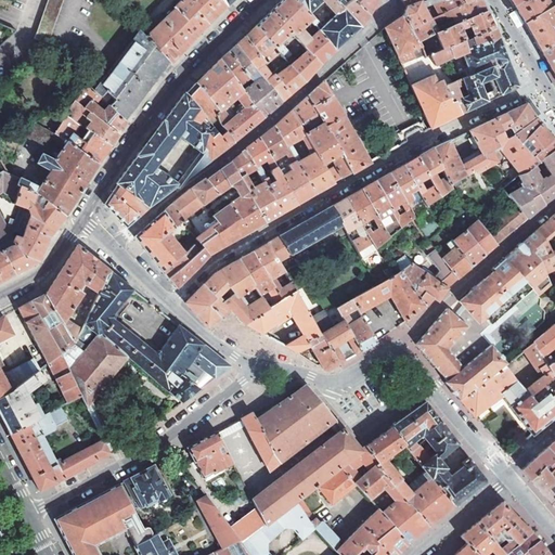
[(61,0),(47,0),(34,39),(47,44),(61,0)]
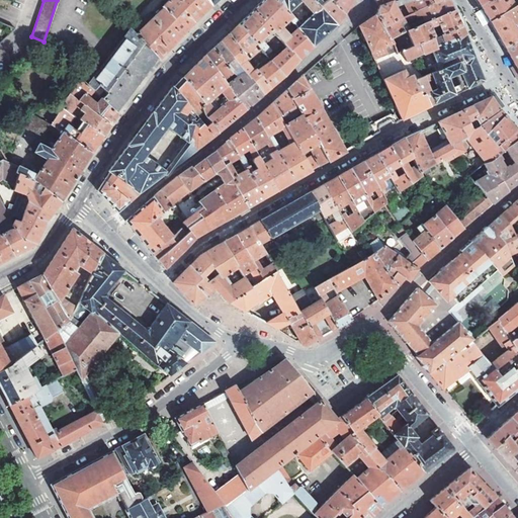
[(156,56),(158,59),(193,21),(211,6),(205,0),(168,0),(161,7),(162,8),(135,34),(156,56)]
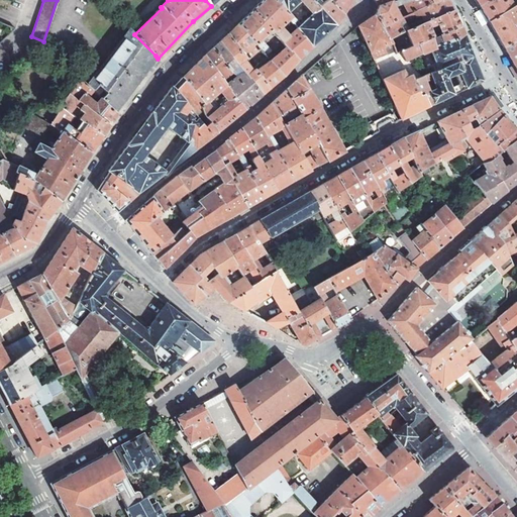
[(262,0),(249,12),(238,23),(259,47),(266,55),(269,52),(270,49),(260,37),(269,29),(280,42),(288,35),(281,26),(288,19),(291,22),(289,24),(293,31),(296,28),(293,24),(295,21),(287,12),(275,0),(262,0)]
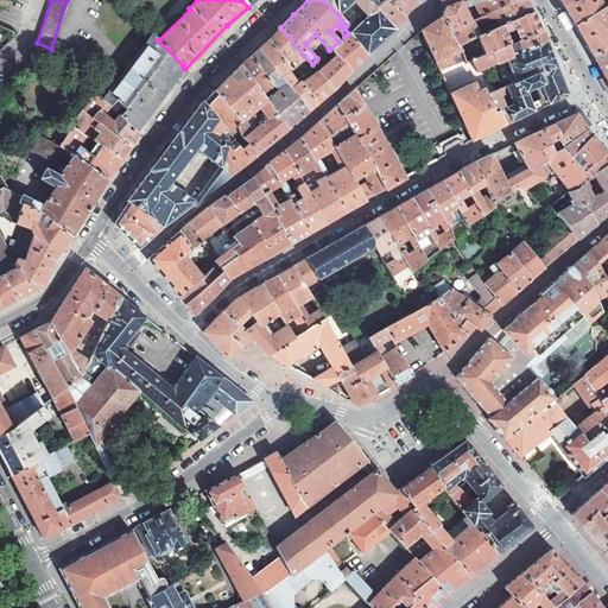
[(352,30),(347,25),(344,29),(348,33),(367,56),(369,54),(377,45),(381,44),(380,43),(393,30),(373,6),(367,0),(323,0),(337,14),(353,0),(366,16),(352,30)]
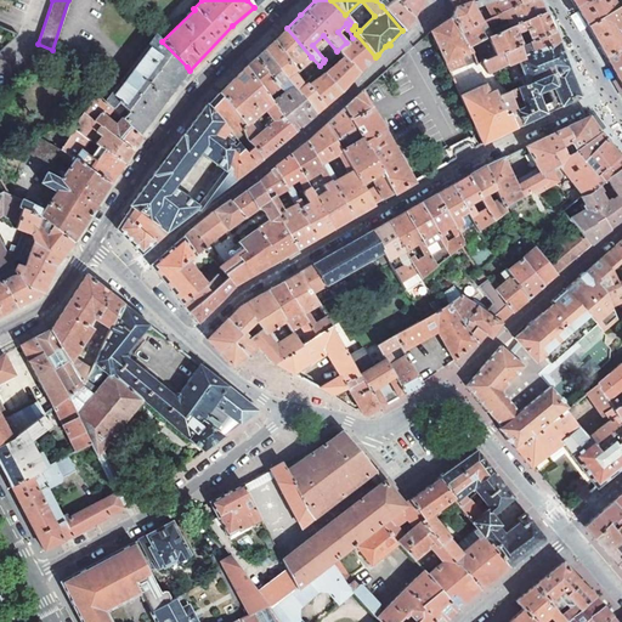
[(388,0),(382,6),(402,30),(411,21),(411,20),(412,16),(399,0),(388,0)]
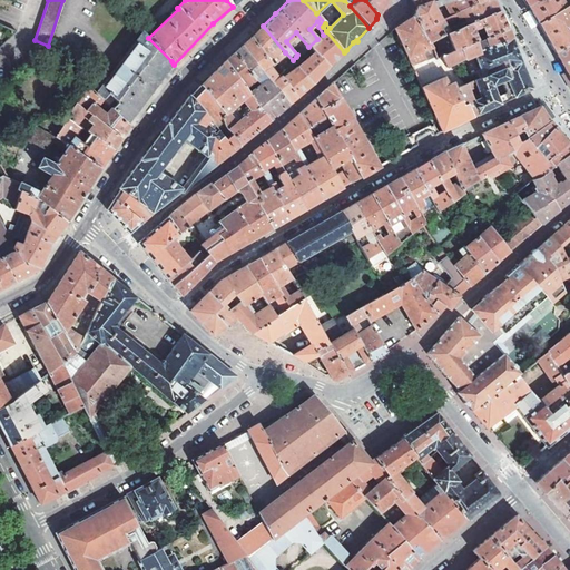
[(365,0),(377,15),(387,0),(365,0)]
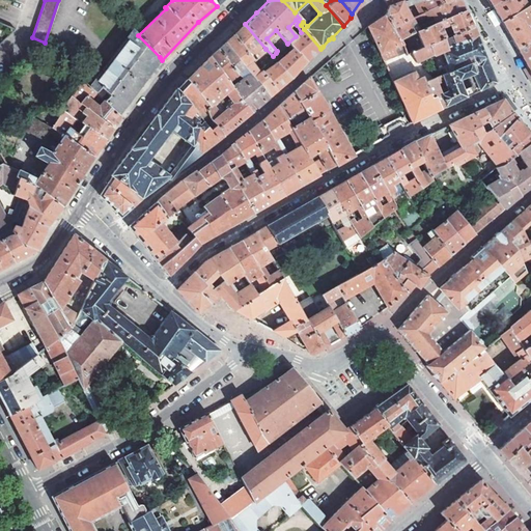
[(388,8),(385,15),(392,30),(412,20),(421,15),(451,0),(411,0),(417,11),(409,16),(400,1),(389,5),(388,8)]
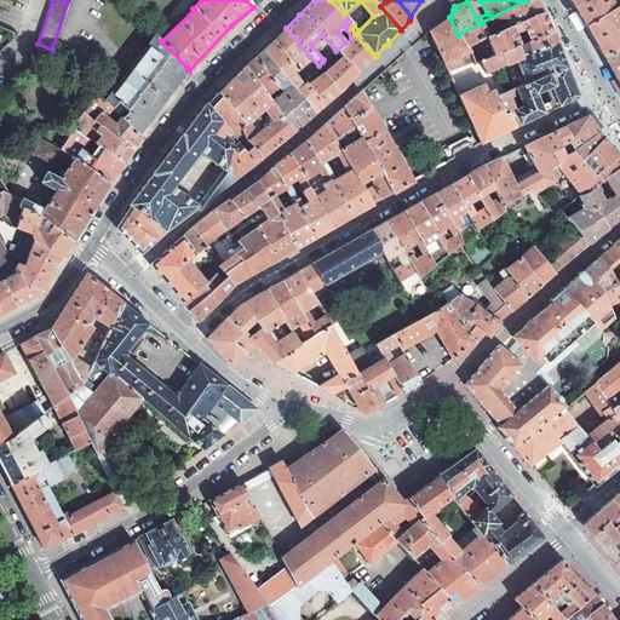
[(527,0),(492,17),(495,24),(505,19),(506,22),(499,27),(501,32),(514,26),(545,13),(540,5),(537,0),(527,0)]
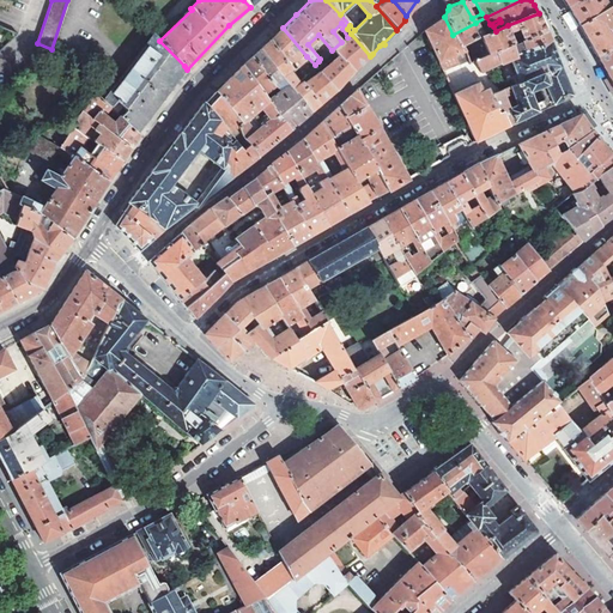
[(574,17),(580,25),(612,4),(612,0),(610,0),(606,2),(604,0),(578,0),(568,6),(569,8),(574,17)]
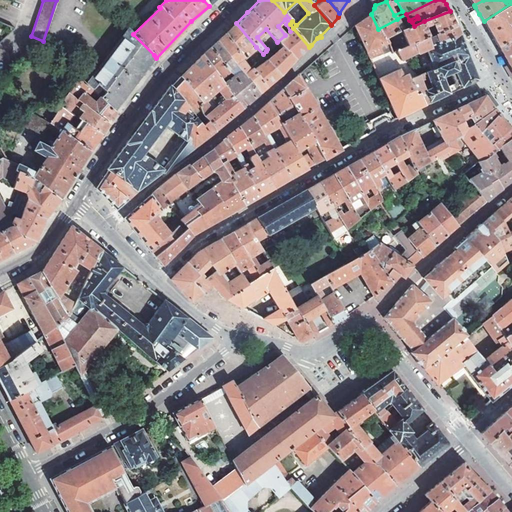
[(492,34),(495,40),(499,47),(511,38),(511,3),(484,21),(490,31),(492,34)]
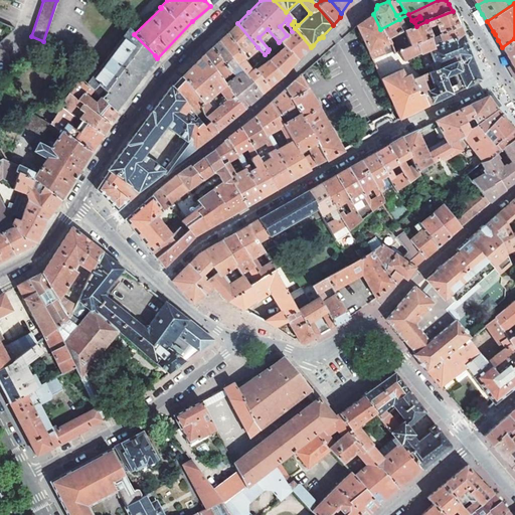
[(408,41),(391,48),(392,51),(394,54),(399,52),(415,46),(428,40),(438,36),(459,26),(456,19),(454,14),(453,11),(426,21),(416,26),(406,31),(405,31),(408,41)]
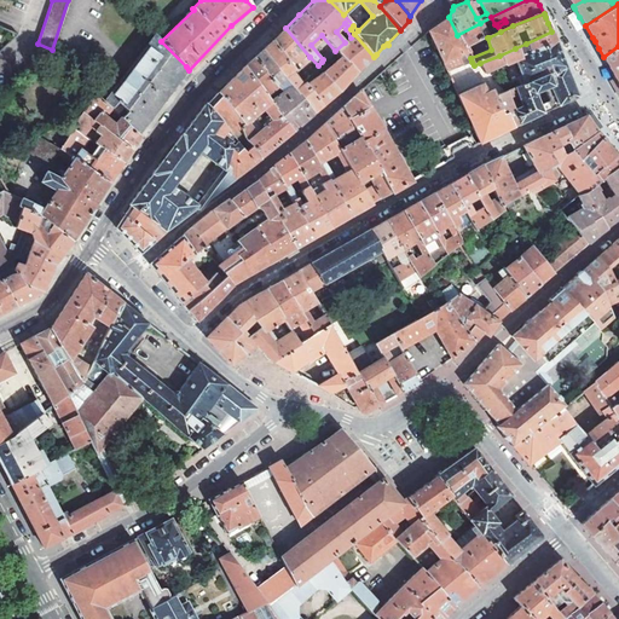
[(440,61),(445,71),(455,68),(472,62),(470,58),(468,55),(464,48),(457,35),(449,17),(445,19),(429,32),(441,59),(440,61)]
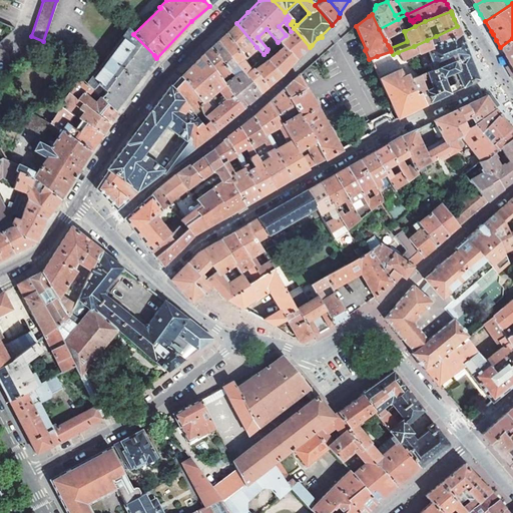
[(398,19),(379,29),(385,40),(400,33),(404,31),(405,31),(398,19)]
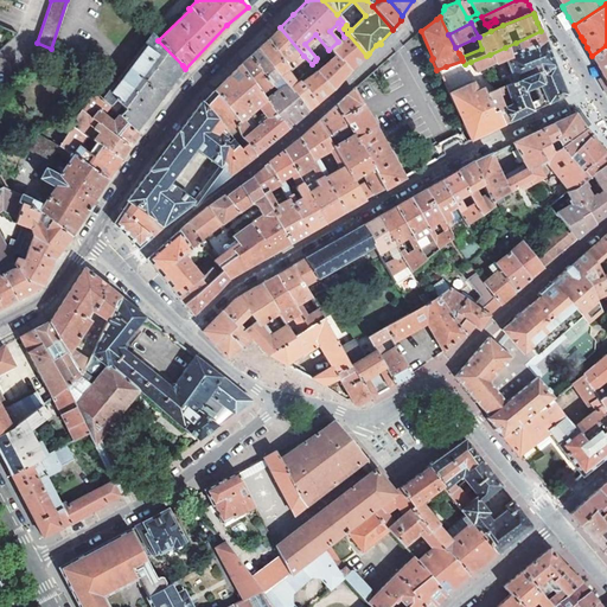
[(267,40),(288,66),(288,68),(304,56),(280,27),(276,31),(267,40)]
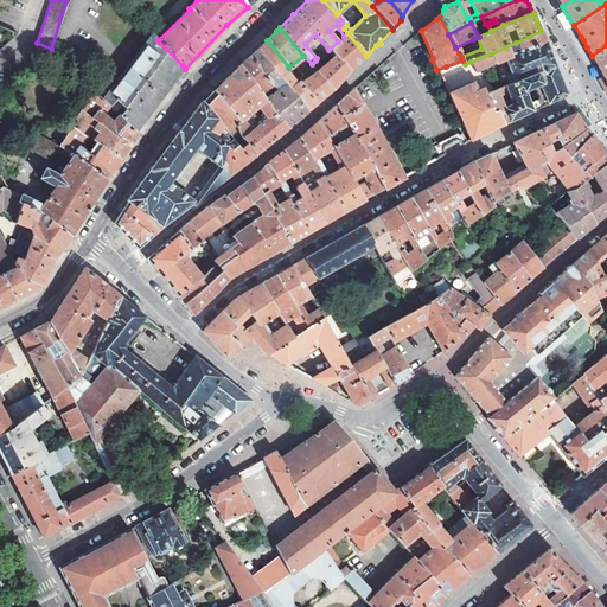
[(544,38),(541,31),(516,43),(518,48),(508,52),(510,57),(545,40),(544,38)]
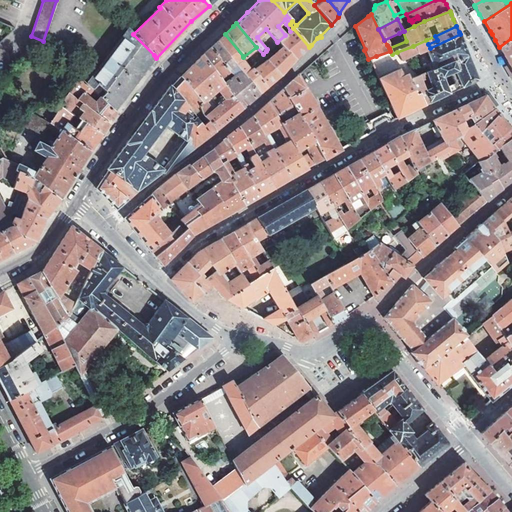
[(154,55),(133,34),(127,27),(85,84),(94,92),(100,98),(109,107),(114,110),(154,55)]
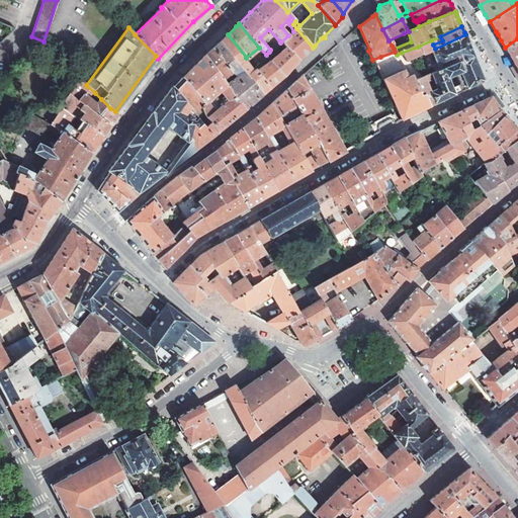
[(269,52),(266,55),(269,59),(284,76),(298,60),(313,48),(296,28),(293,31),(288,35),(280,42),(282,45),(272,55),(269,52)]
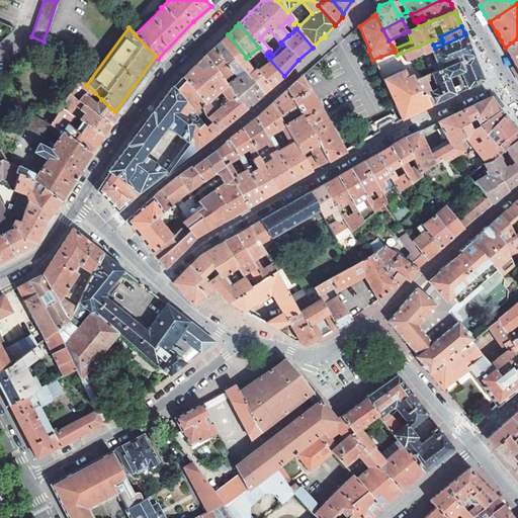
[(404,33),(389,40),(392,46),(404,40),(402,37),(405,36),(404,33)]
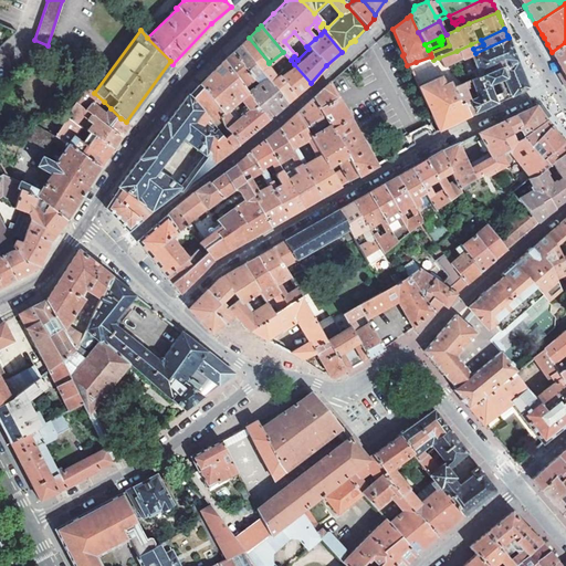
[(240,45),(260,69),(269,62),(249,38),(243,43),(240,45)]
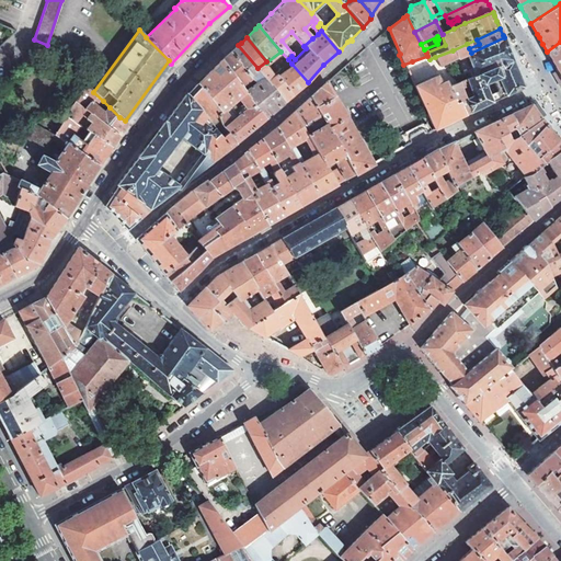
[(467,44),(453,50),(457,59),(465,55),(476,77),(513,61),(512,57),(504,37),(471,53),(469,48),(467,44)]
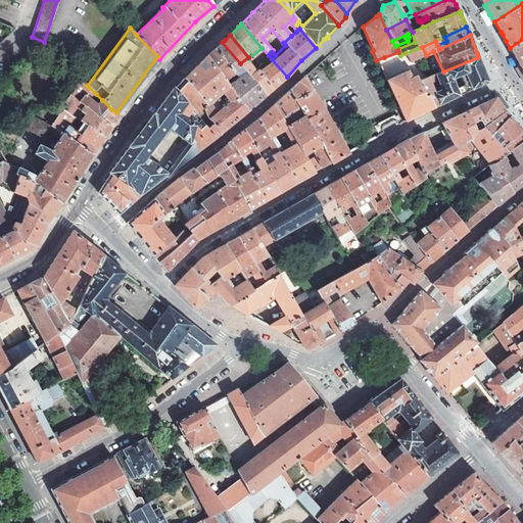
[(520,66),(522,72),(522,39),(510,48),(509,48),(511,50),(514,56),(520,66)]
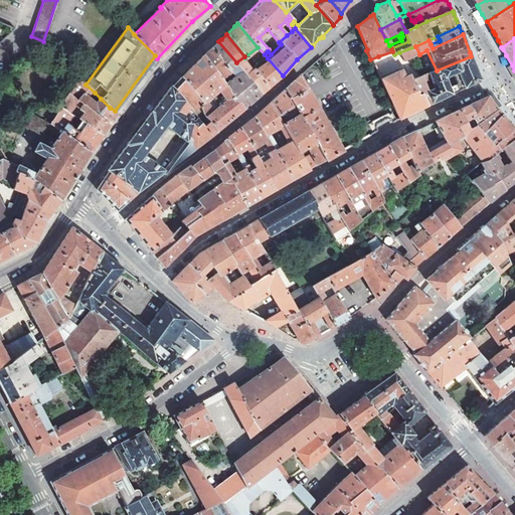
[(211,47),(231,72),(238,66),(236,62),(218,41),(216,43),(211,47)]
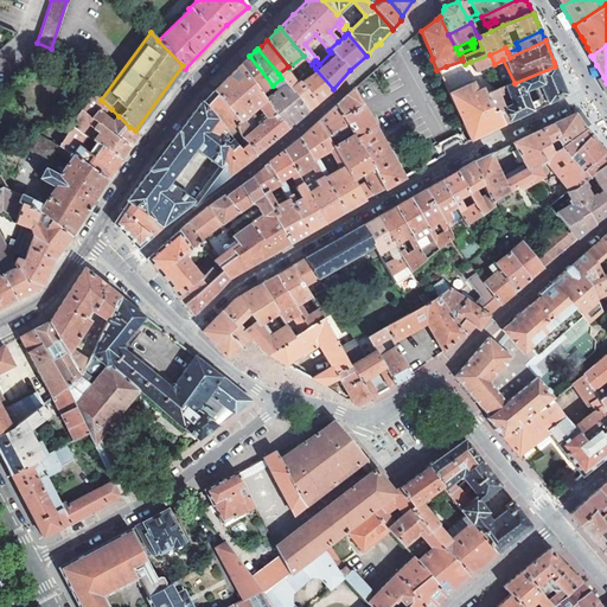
[(494,64),(490,55),(471,62),(475,72),(480,70),(481,72),(484,71),(483,70),(487,68),(494,64)]
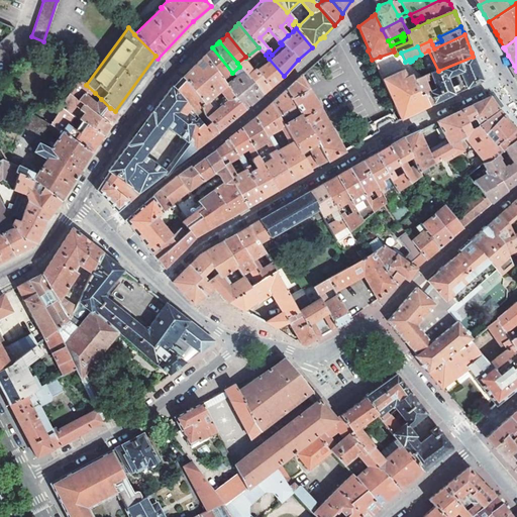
[(206,54),(204,56),(224,82),(233,74),(232,73),(212,47),(206,54)]
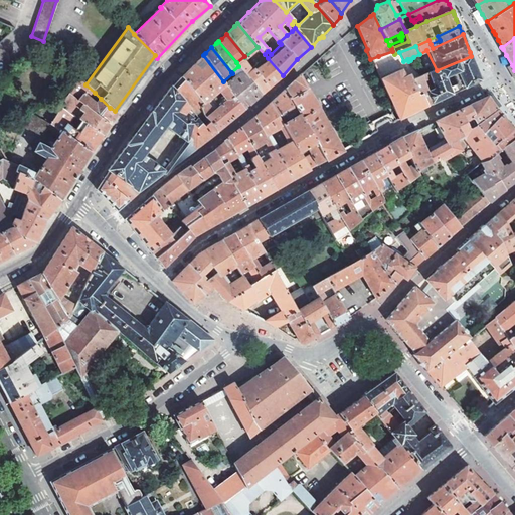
[(243,109),(225,84),(223,81),(203,55),(185,73),(181,76),(203,103),(199,107),(204,116),(209,122),(217,131),(243,109)]
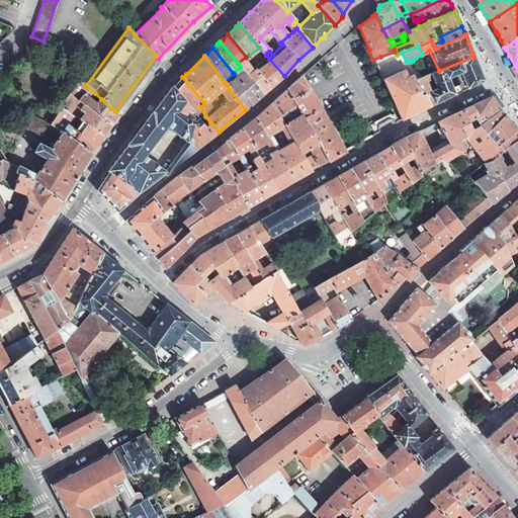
[(372,60),(381,77),(387,74),(380,57),(372,60)]
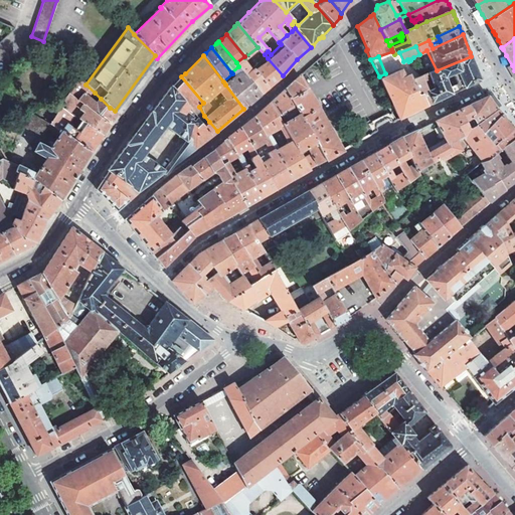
[(481,80),(478,73),(474,63),(471,56),(437,70),(433,71),(418,77),(413,79),(427,106),(460,91),(481,80)]
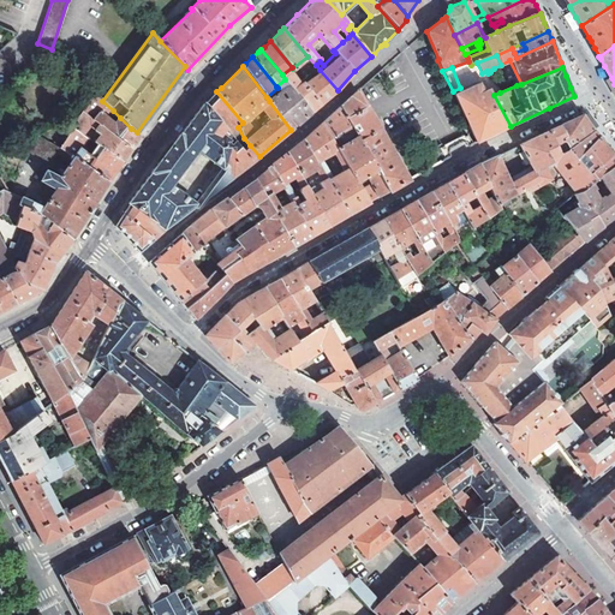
[(320,70),(303,83),(320,105),(338,90),(320,70)]
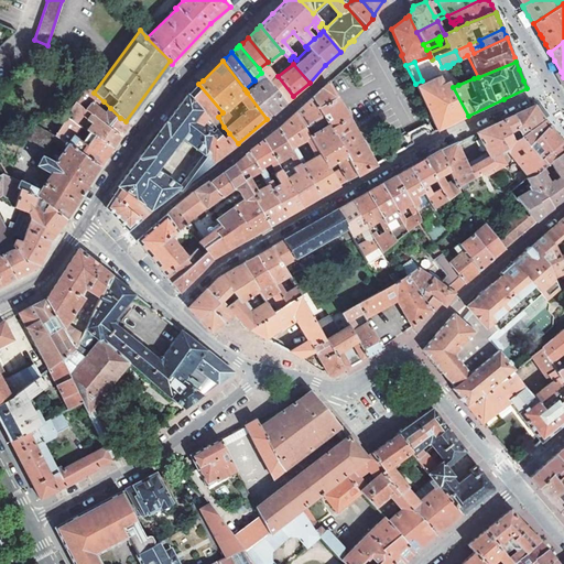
[(277,74),(269,82),(285,102),(293,96),(278,76),(277,74)]
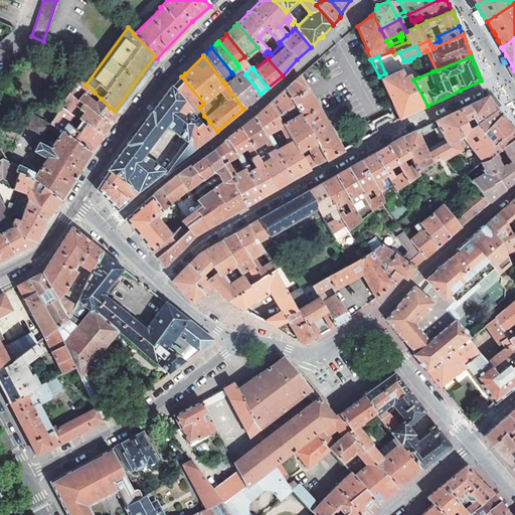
[(426,68),(416,73),(418,77),(433,71),(432,68),(427,70),(426,68)]
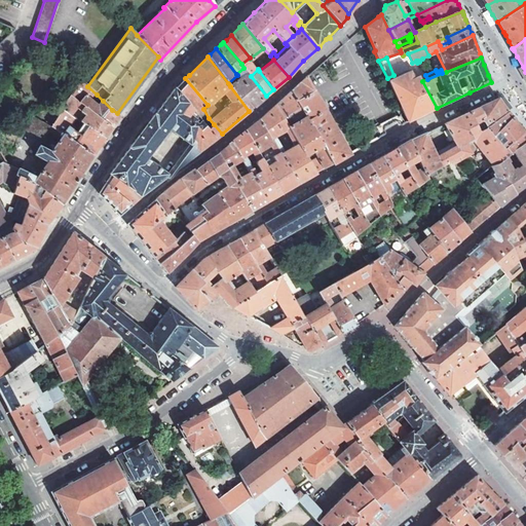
[(248,72),(239,79),(241,82),(250,75),(248,72)]
